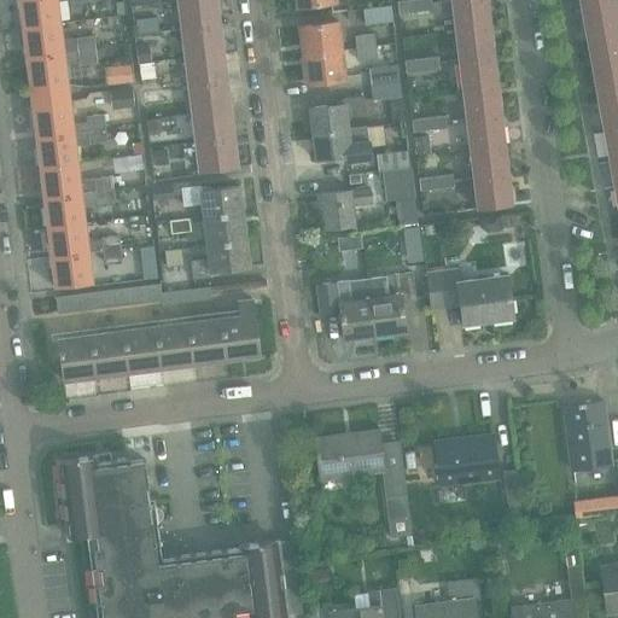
[(17,0),(21,30),(59,24),(56,0),(17,0)]
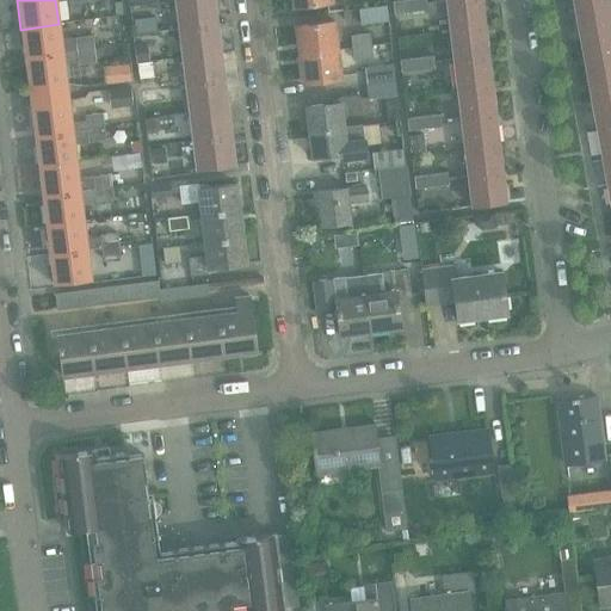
[(199,0),(177,4),(180,30),(217,25),(214,0),(199,0)]
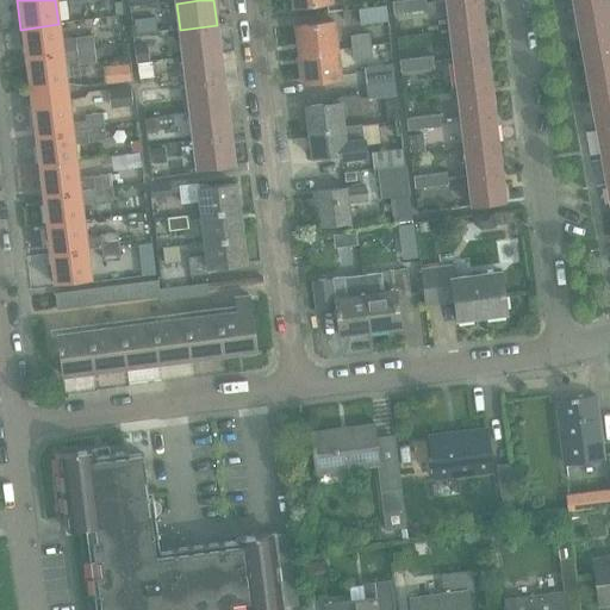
[(448,12),(450,32),(484,26),(480,0),(448,0),(447,0),(427,2),(392,6),(393,14),(427,11),(427,14),(448,12)]
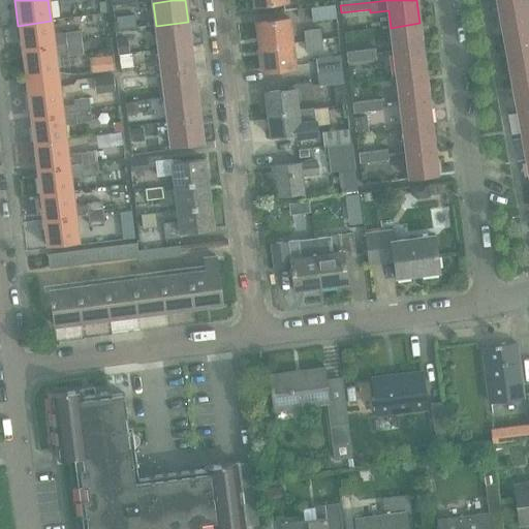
[(528,0),(498,0),(500,11),(528,7),(528,6),(528,0)]
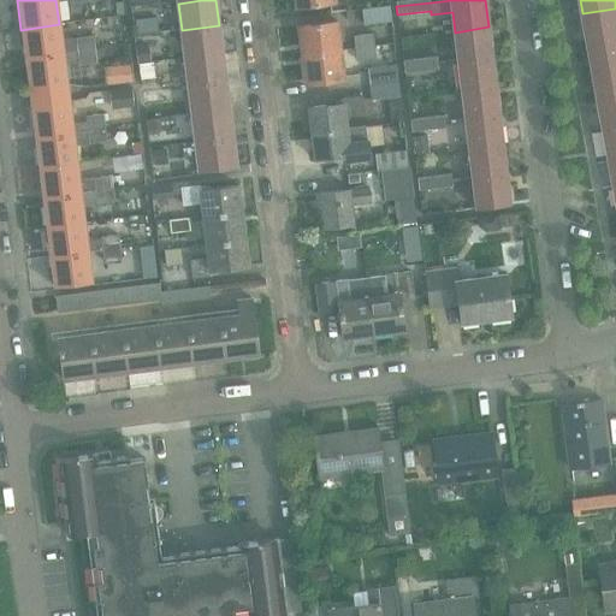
[(361,9),(363,25),(391,21),(389,5),(361,9)]
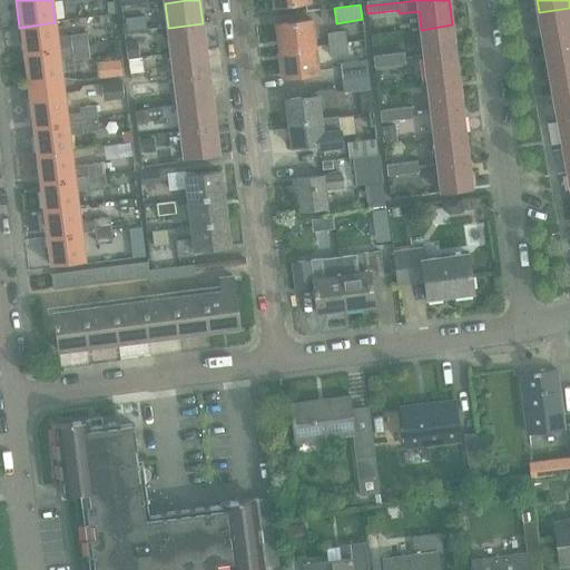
[(539,12),(543,40),(569,36),(569,13),(569,8),(539,12)]
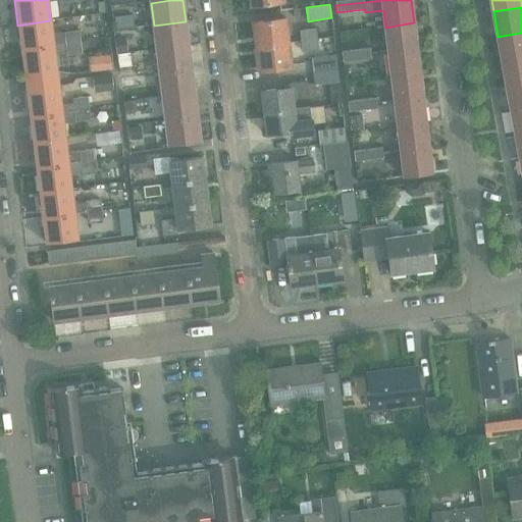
[(132,15),(113,17),(114,31),(134,29),(132,15)]
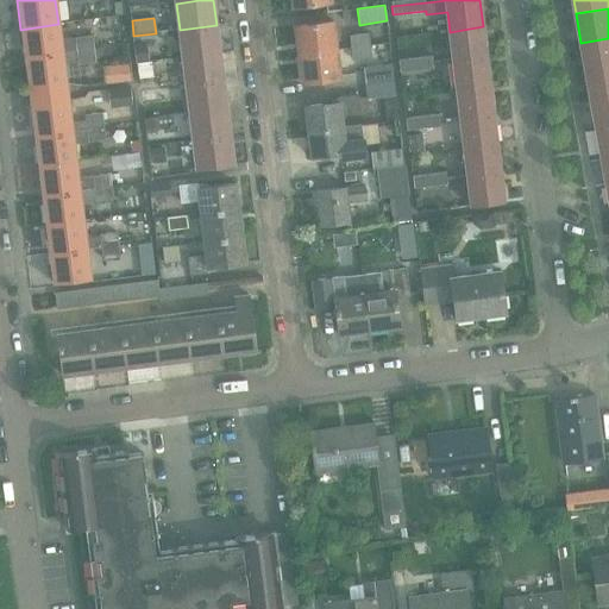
[(295,26),(299,54),(337,49),(333,22),(295,26)]
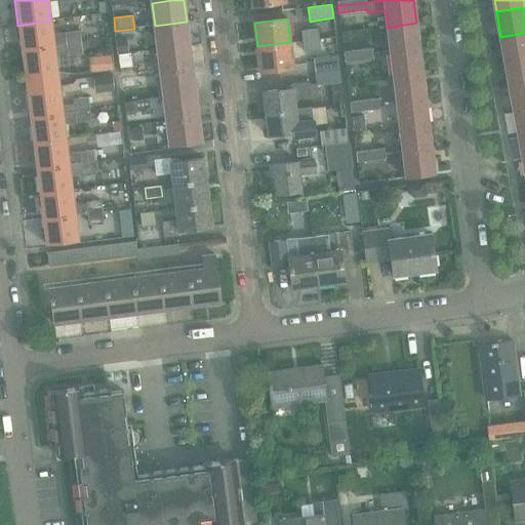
[(17,26),(22,53),(82,46),(80,31),(52,34),(50,21),(17,26)]
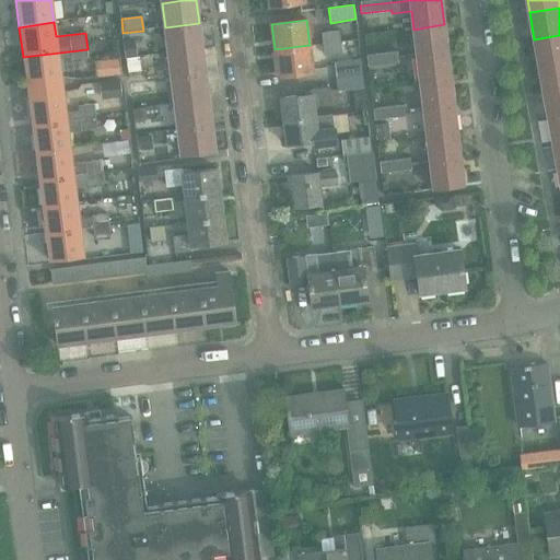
[(165,27),(168,51),(202,48),(199,23),(165,27)]
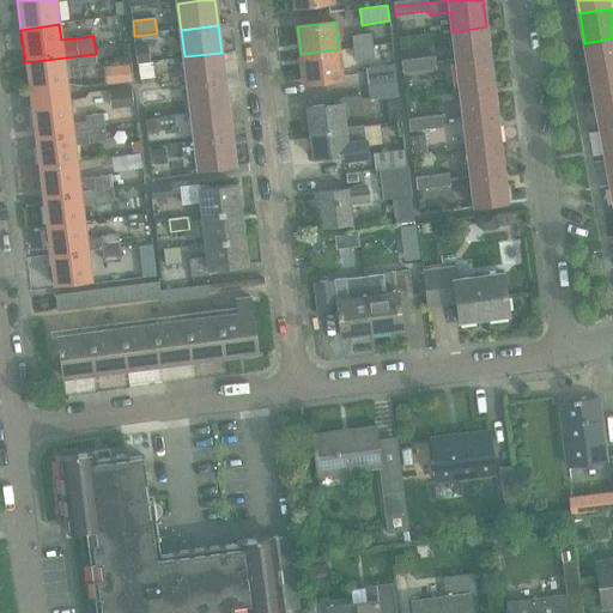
[(453,32),(456,60),(490,56),(486,26),(453,32)]
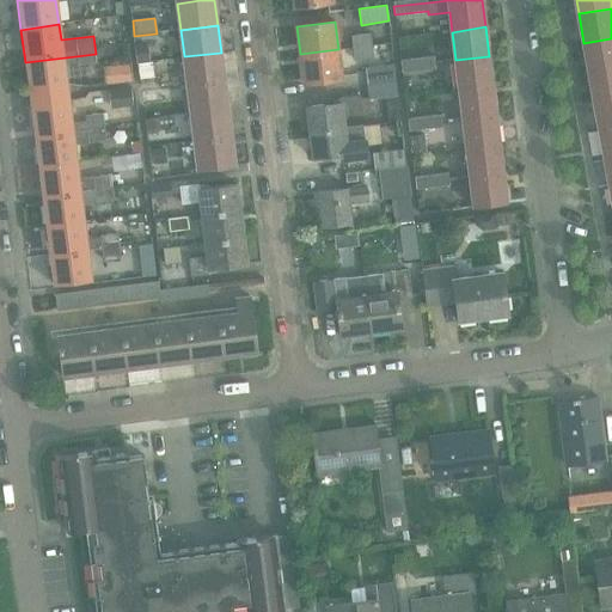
[(352,35),(354,47),(372,44),(371,32),(352,35)]
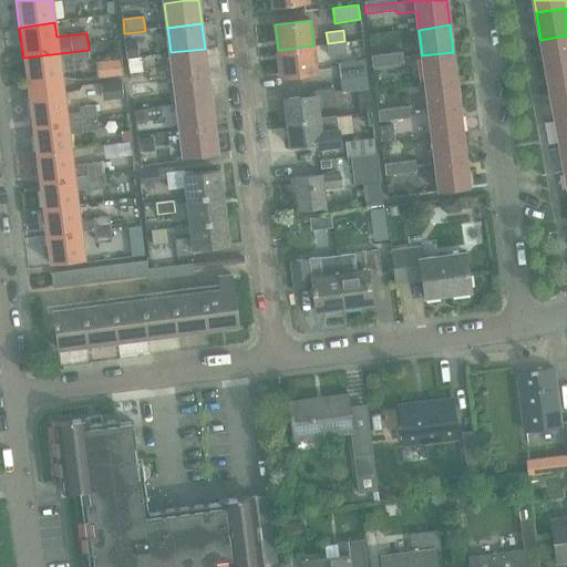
[(566,35),(540,40),(546,66),(566,62),(566,35)]
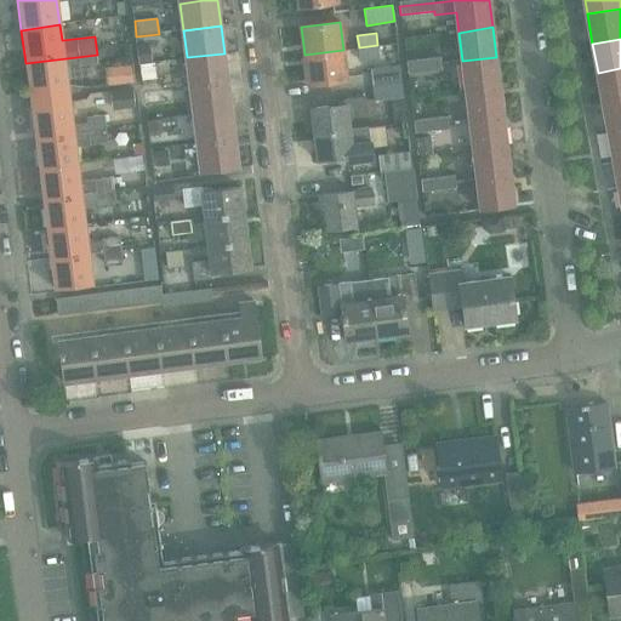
[(149,45),(136,46),(138,64),(151,62),(149,45)]
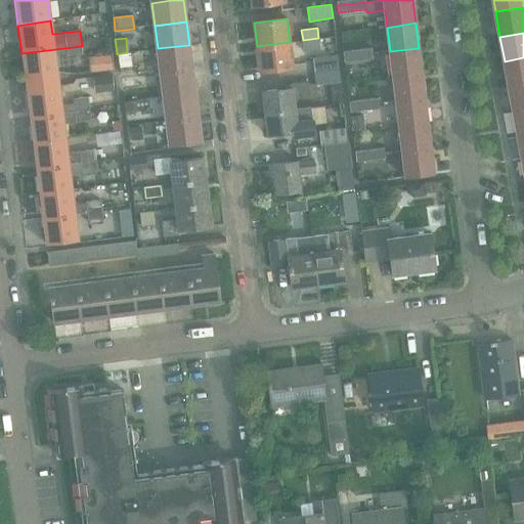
[(318,38),(303,40),(304,51),(319,49),(318,38)]
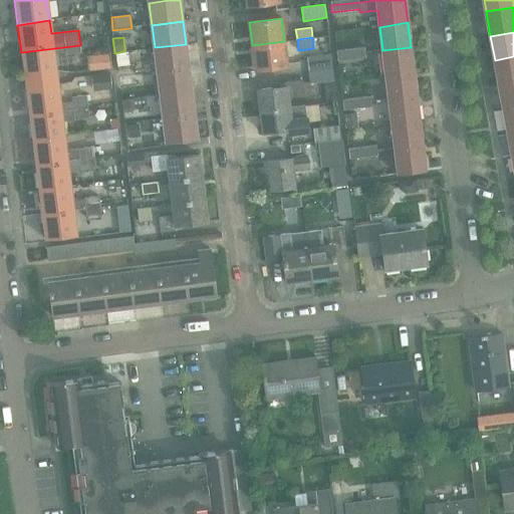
[(284,41),(252,45),(255,69),(287,65),(284,41)]
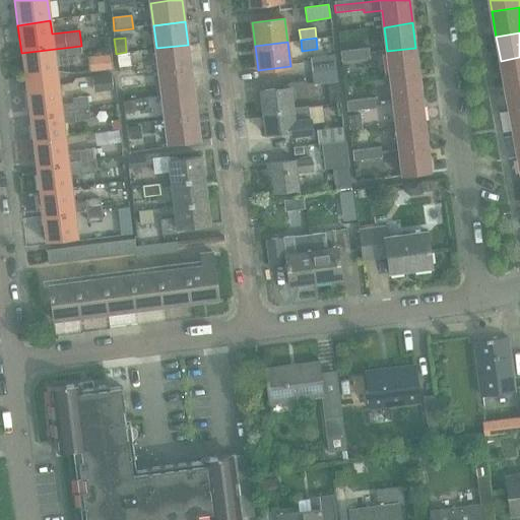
[(156,48),(159,72),(191,69),(188,45),(156,48)]
